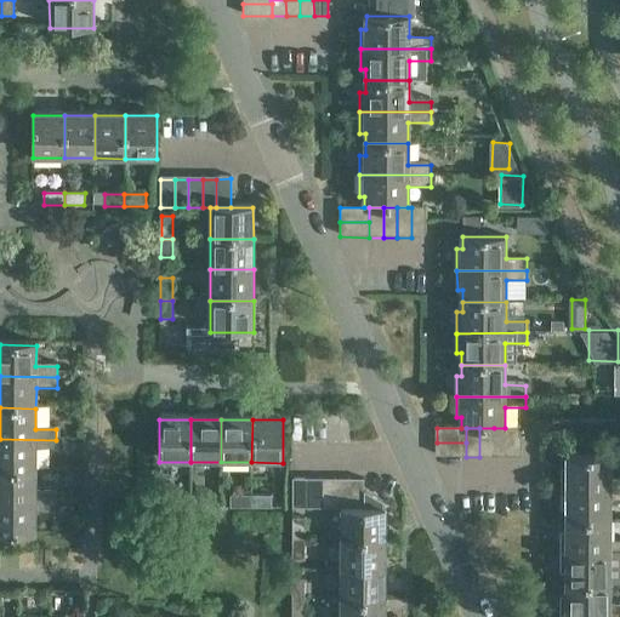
[(494,428),(479,428),(479,457),(494,458),(494,428)]
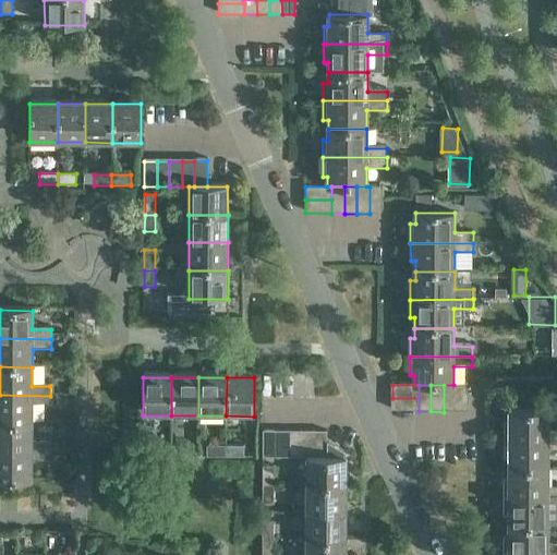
[(453,385),(444,385),(444,412),(456,412),(456,385),(453,385)]
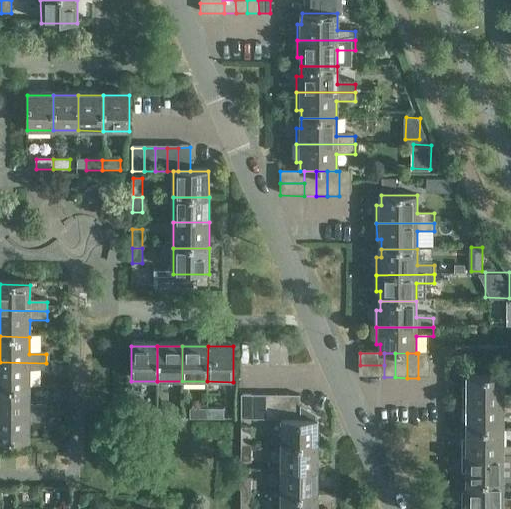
[(430,353),(418,353),(418,378),(430,378),(430,353)]
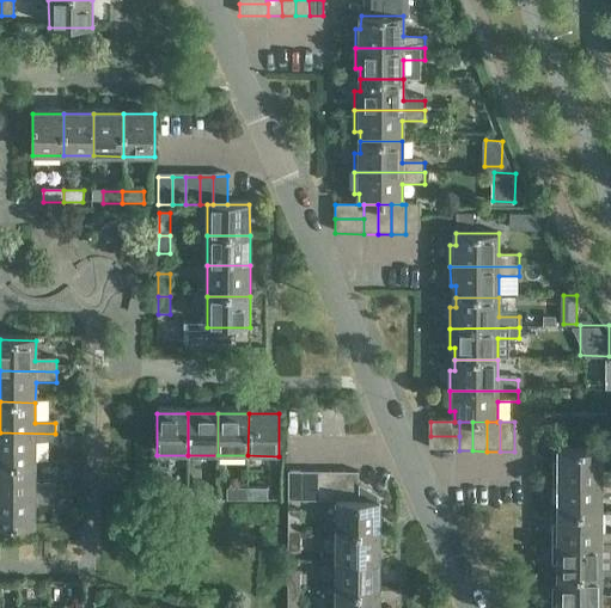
[(55,434),(0,433),(0,464),(35,465),(35,446),(55,446),(55,434)]
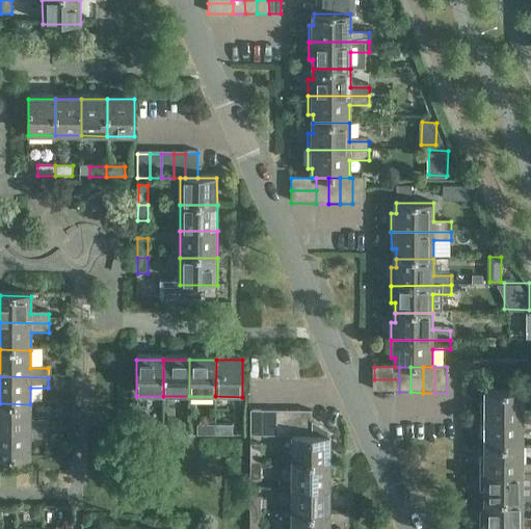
[(399,379),(374,379),(374,392),(399,392),(399,379)]
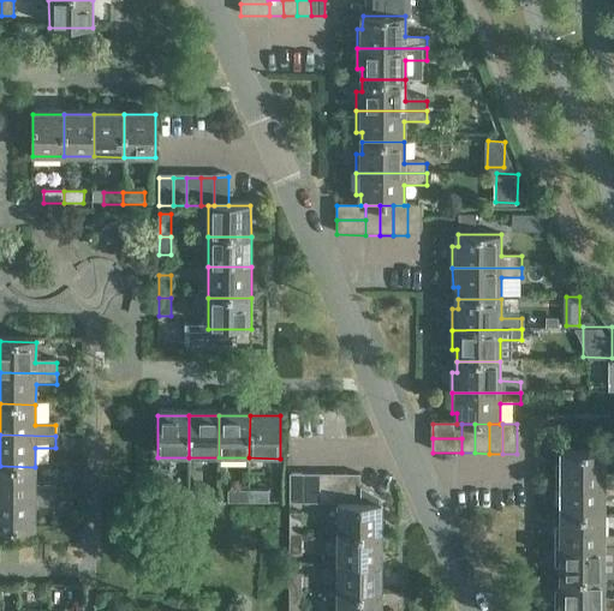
[(556,465),(556,485),(613,484),(613,473),(606,473),(606,454),(562,454),(562,465),(556,465)]
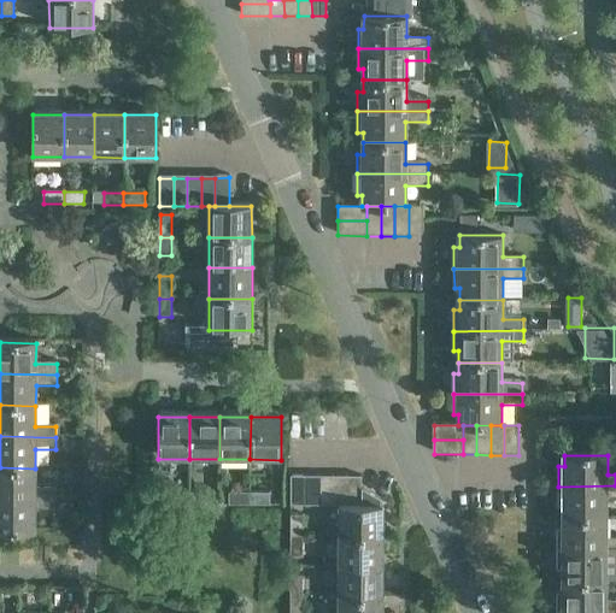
[(35,469),(0,467),(0,499),(54,500),(54,490),(35,490),(35,469)]
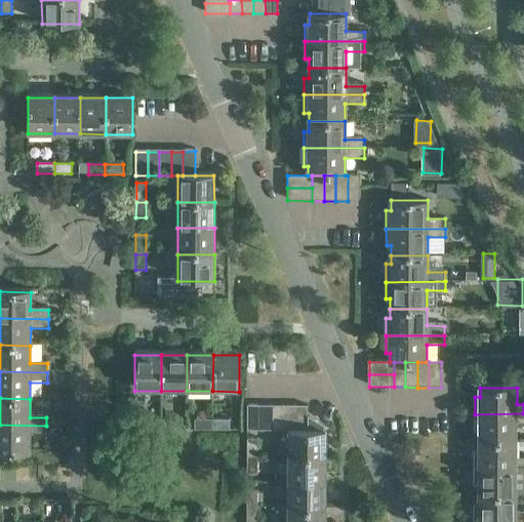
[(247,432),(248,432),(259,432),(259,408),(247,408),(247,432)]
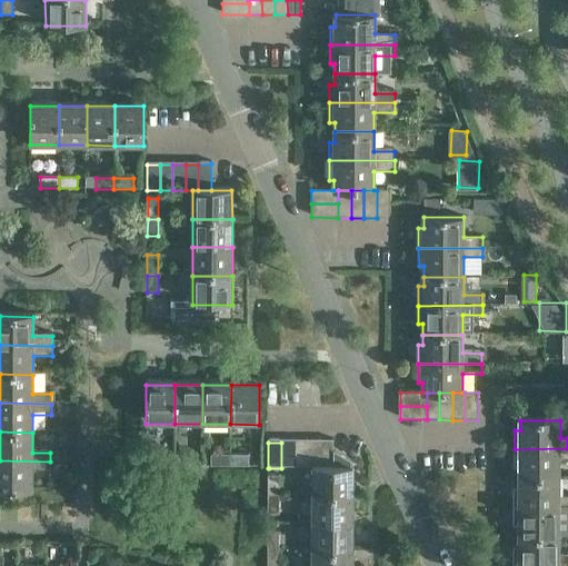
[(294,443),(281,443),(281,468),(294,468),(294,443)]
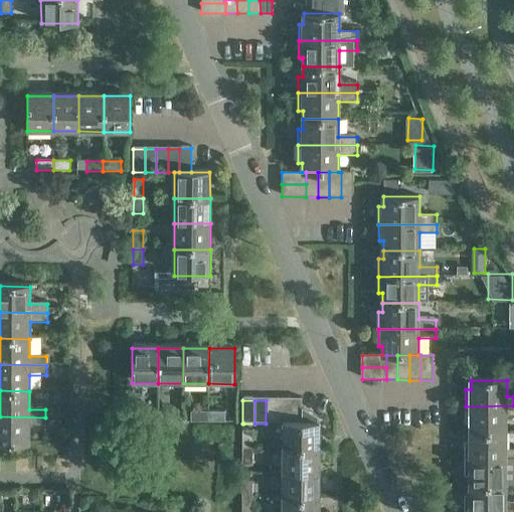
[(278,400),(266,400),(266,423),(278,423),(278,400)]
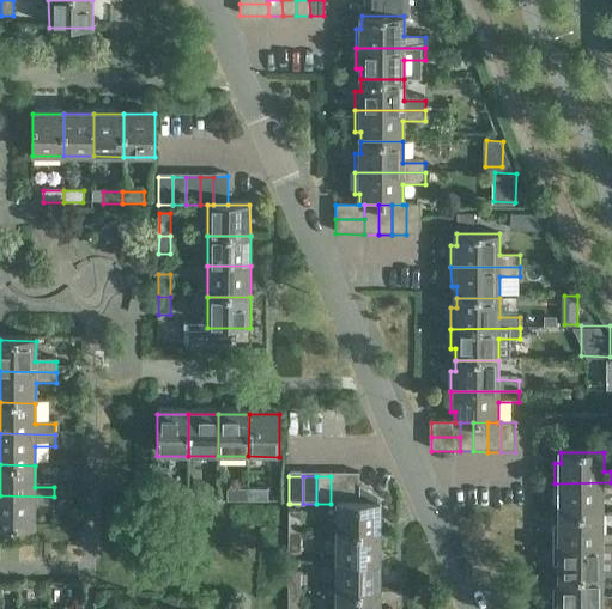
[(345,476),(331,476),(331,504),(334,504),(345,504),(345,476)]
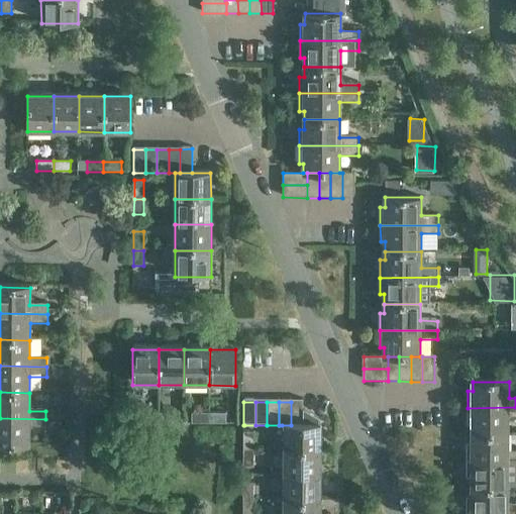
[(302,402),(291,402),(291,425),(302,425),(302,410),(302,402)]
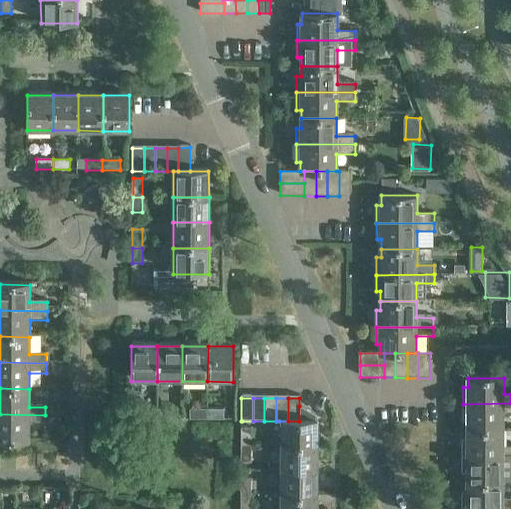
[(510,403),(463,404),(463,420),(468,420),(468,430),(504,430),(504,413),(510,413),(510,403)]
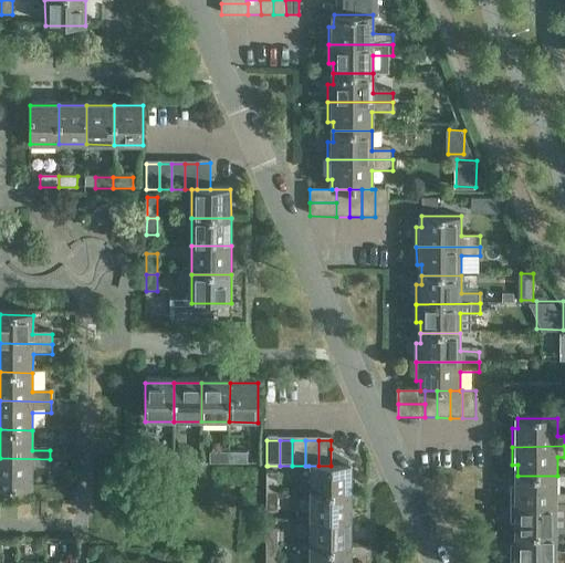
[(349,466),(349,459),(331,449),(331,466),(318,466),(309,466),(309,494),(351,493),(351,466),(349,466)]
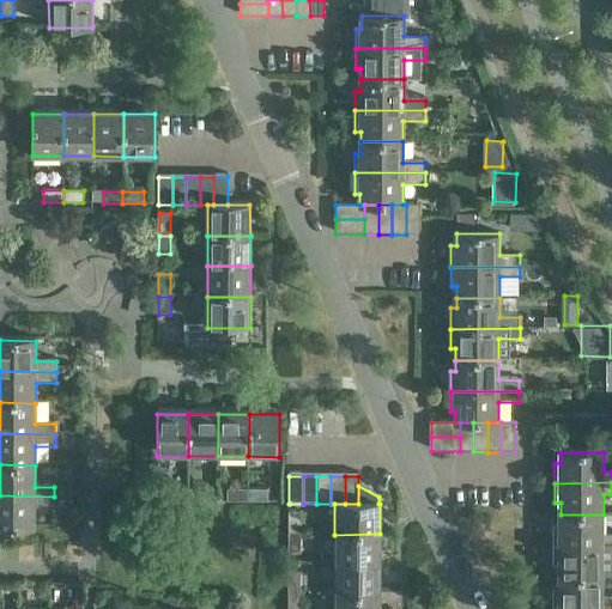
[(168,489),(168,501),(188,501),(188,489),(168,489)]
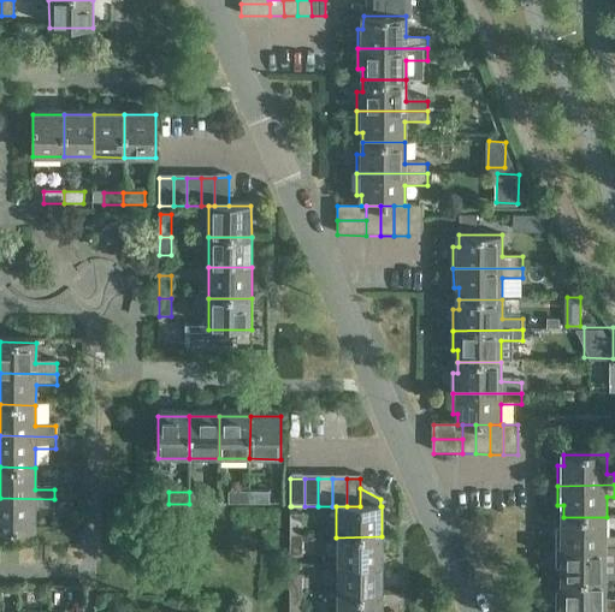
[(210,492),(189,492),(189,504),(210,504),(210,492)]
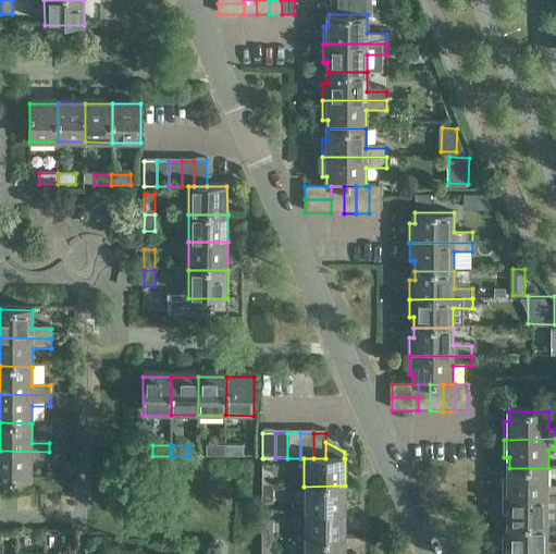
[(207,445),(207,456),(225,456),(225,445),(207,445)]
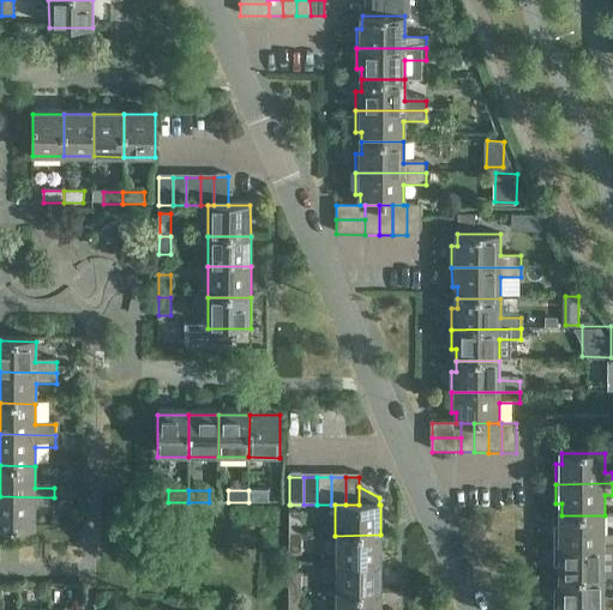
[(248,490),(248,502),(269,502),(269,490),(248,490)]
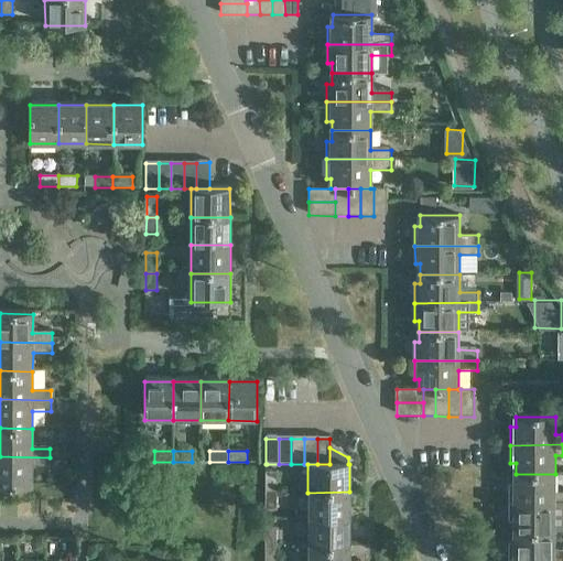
[(50,457),(0,456),(0,486),(31,487),(32,467),(50,467),(50,457)]
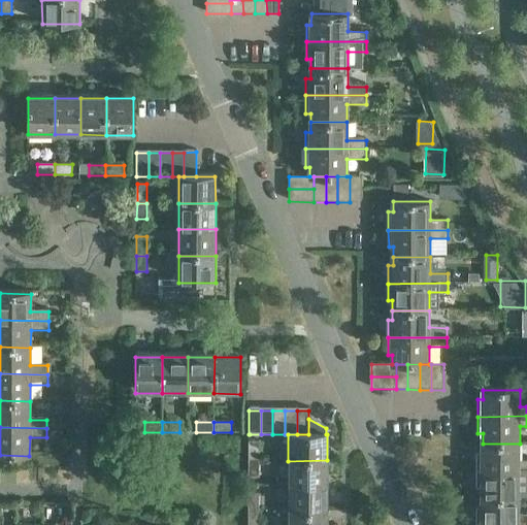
[(250,441),(249,461),(259,461),(259,443),(250,441)]
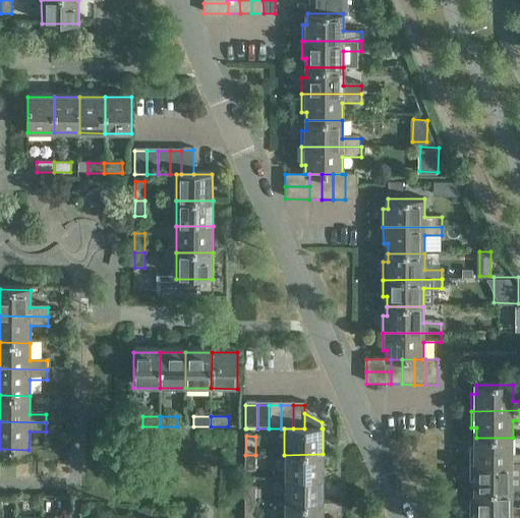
[(513,438),(476,438),(476,447),(471,447),(471,463),(519,463),(519,455),(513,455),(513,438)]
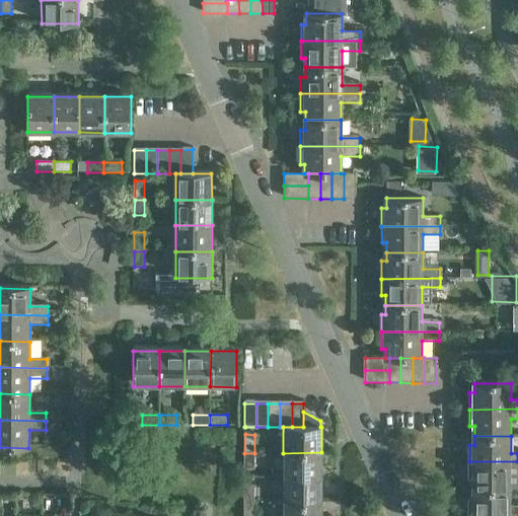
[(321,452),(283,453),(283,478),(321,478),(321,452)]
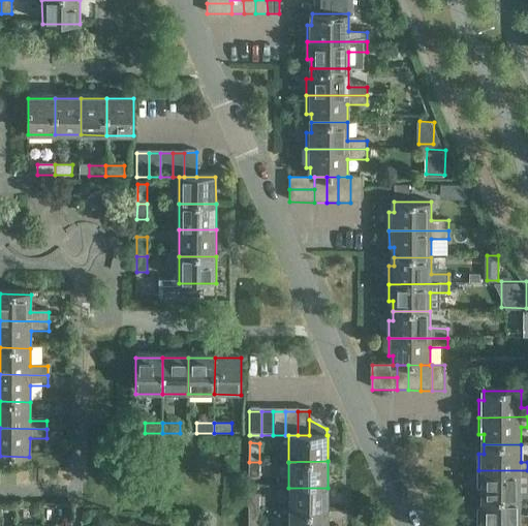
[(259,462),(249,462),(249,477),(259,477),(259,462)]
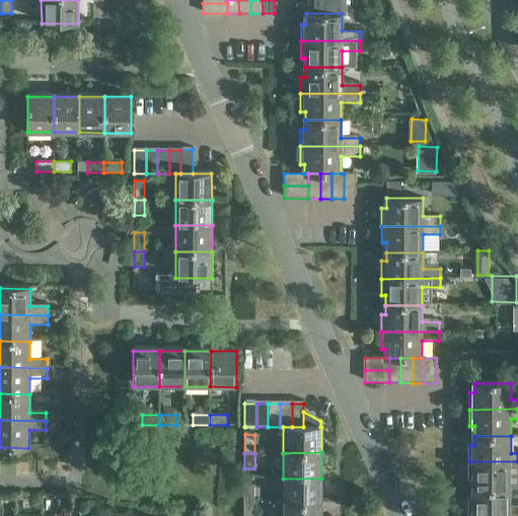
[(517,461),(469,461),(469,480),(473,480),(473,489),(510,489),(510,471),(517,471),(517,461)]
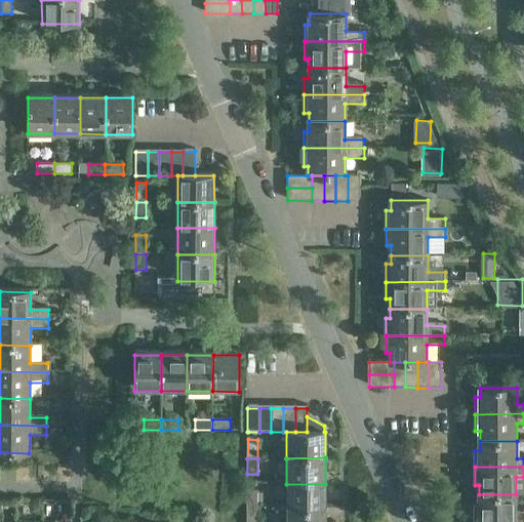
[(325,484),(286,484),(286,510),(325,510),(325,484)]
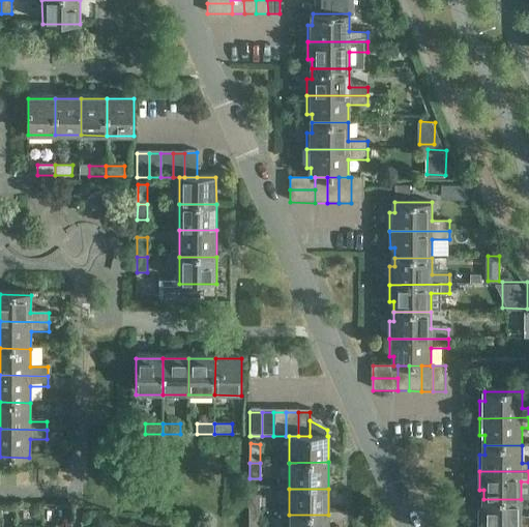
[(260,496),(250,496),(250,515),(260,515),(260,496)]
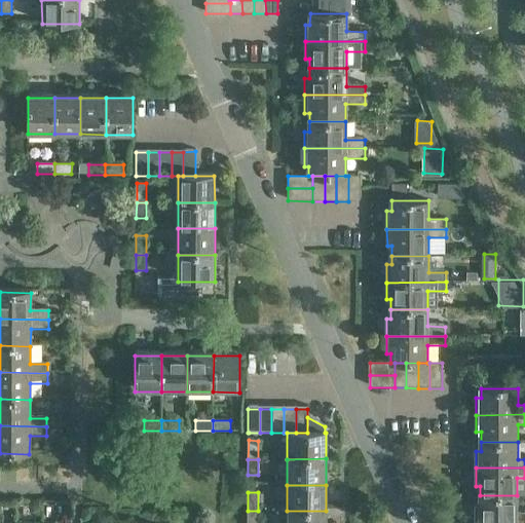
[(517,495),(480,495),(480,505),(476,505),(475,522),(524,521),(524,512),(517,513),(517,495)]
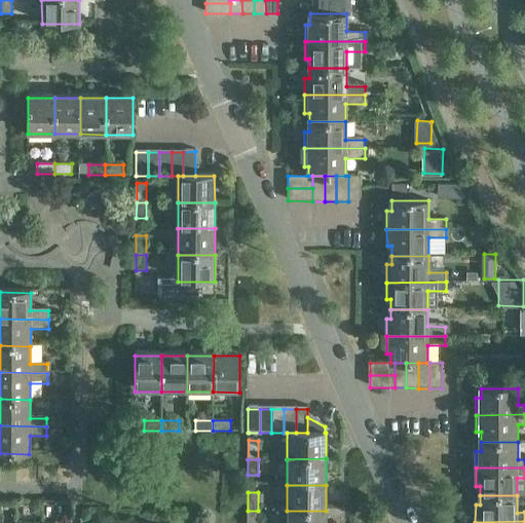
[(258,522),(258,511),(248,511),(248,522),(258,522)]
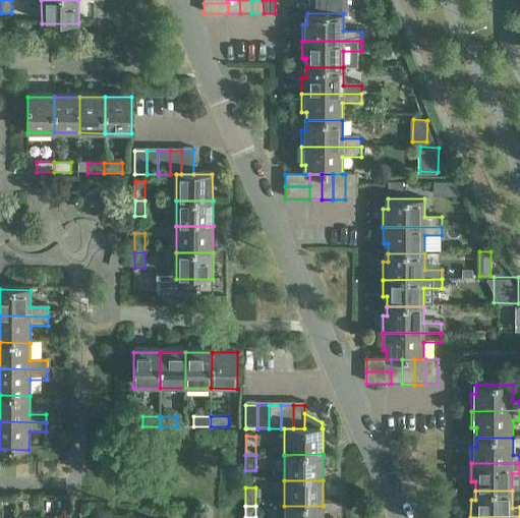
[(323,517),(323,506),(284,506),(284,517),(323,517)]
